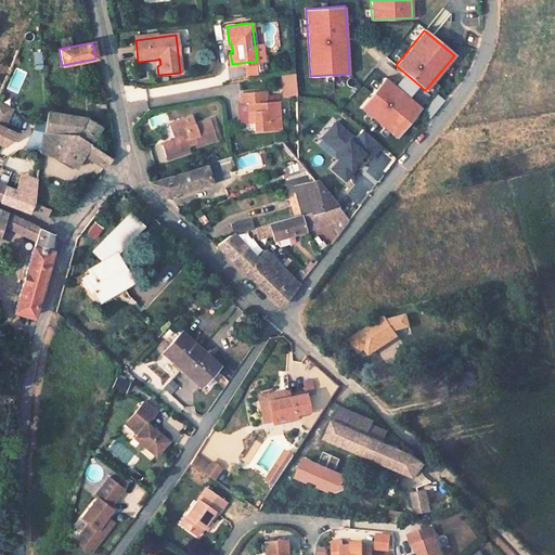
[(0,46),(0,90),(18,50),(0,46)]
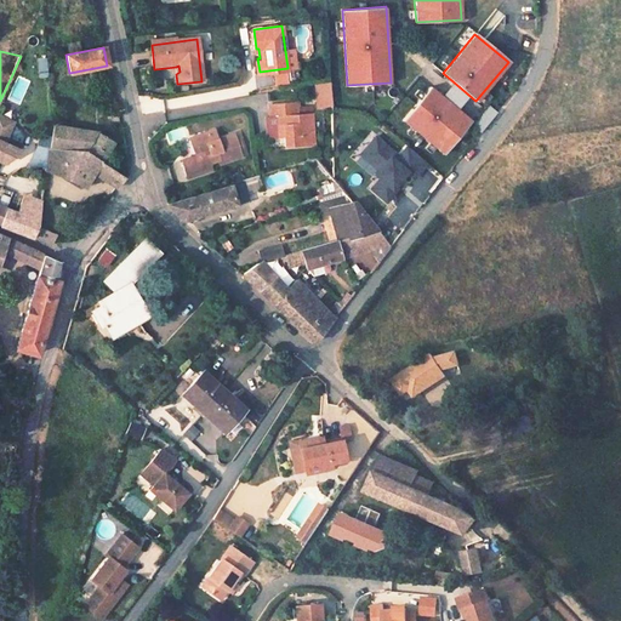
[(328,80),(312,83),(315,108),(331,106),(328,80)]
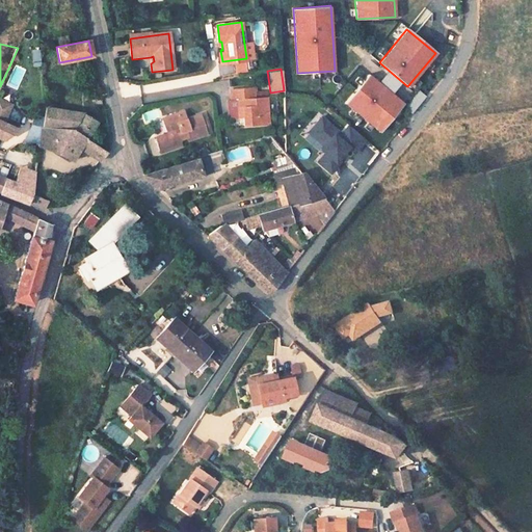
[(404,104),(369,74),(345,102),(380,132),(404,104)]
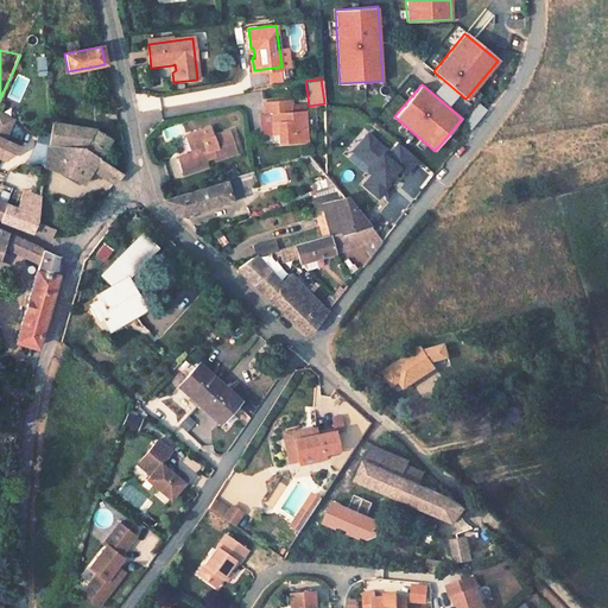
[(271,114),(272,127),(278,127),(278,133),(279,141),(308,139),(305,109),(293,111),(292,103),(292,99),(263,102),(265,114),(271,114)]
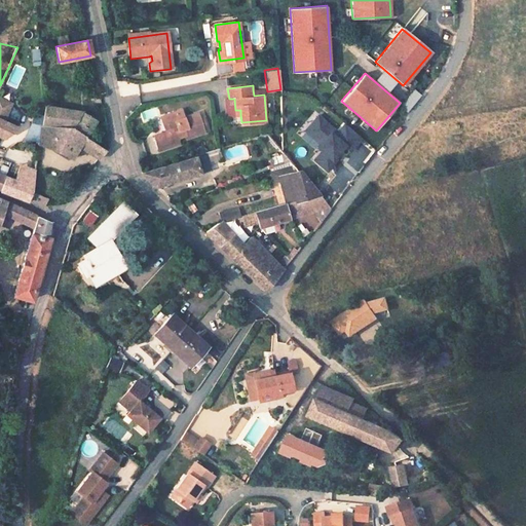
[(10,104),(0,99),(0,137),(4,140),(20,129),(2,121),(10,104)]
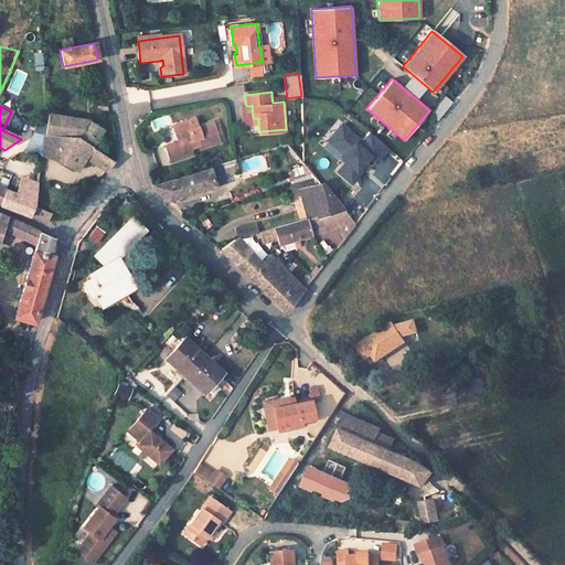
[(60,137),(65,116),(49,113),(42,136),(60,137)]
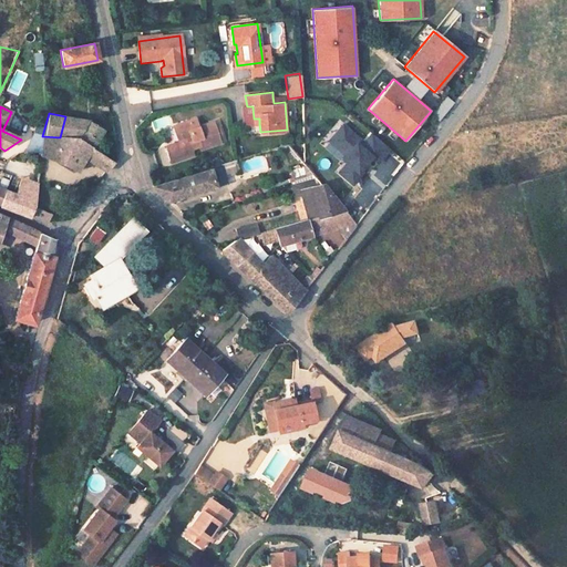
[(78,140),(86,121),(65,116),(60,137),(78,140)]
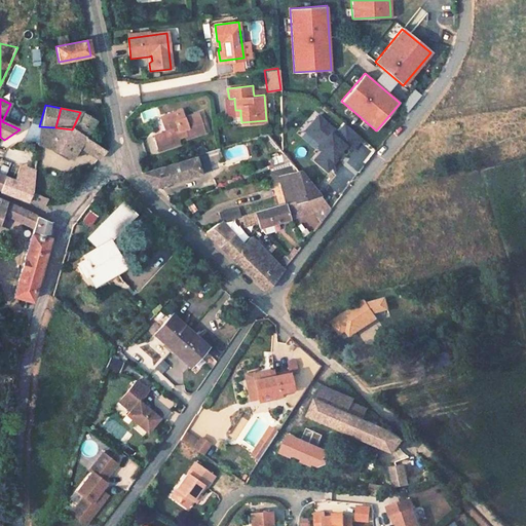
[(85,138),(96,121),(80,112),(72,129),(85,138)]
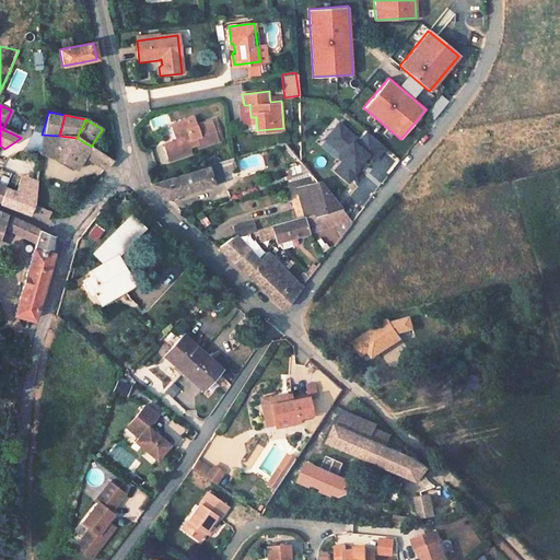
[(189,147),(196,146),(197,149),(217,142),(211,121),(196,127),(194,119),(175,125),(179,140),(176,141),(164,144),(168,160),(191,153),(189,147)]
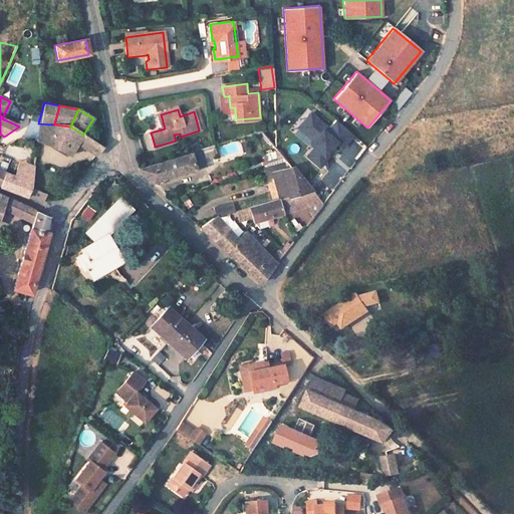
[(25,137),(34,138),(37,112),(28,111),(25,137)]
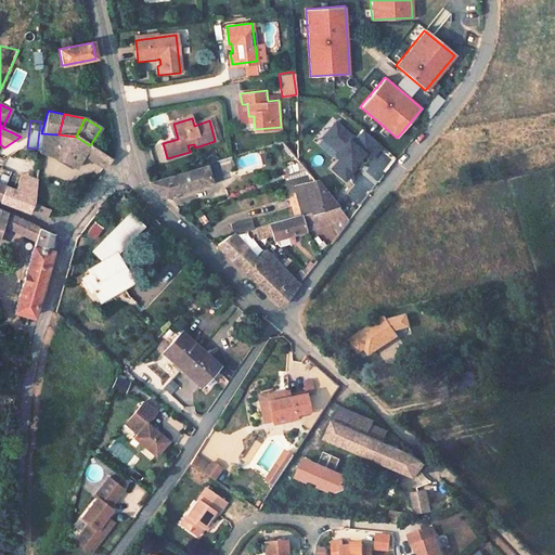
[(370,158),(382,144),(363,129),(356,139),(335,121),(326,131),(334,137),(330,143),(338,151),(343,154),(339,158),(332,168),(345,179),(358,164),(356,162),(353,160),(357,156),(359,157),(363,152),(370,158)]
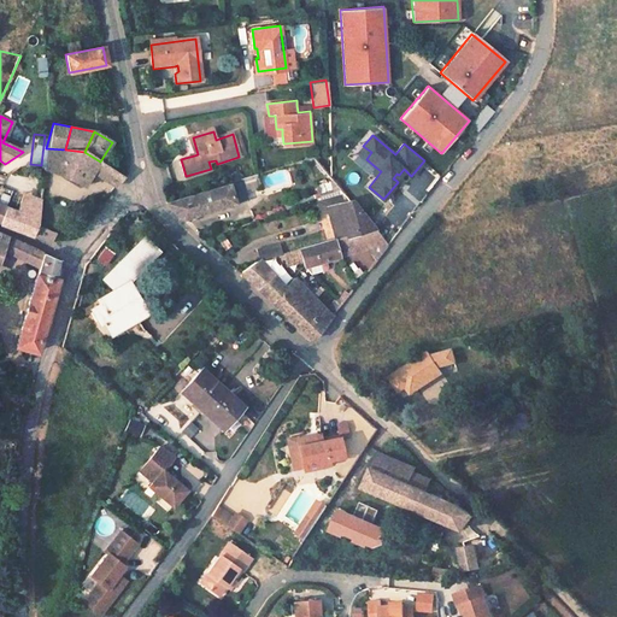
[(366,159),(371,152),(363,146),(358,152),(366,159)]
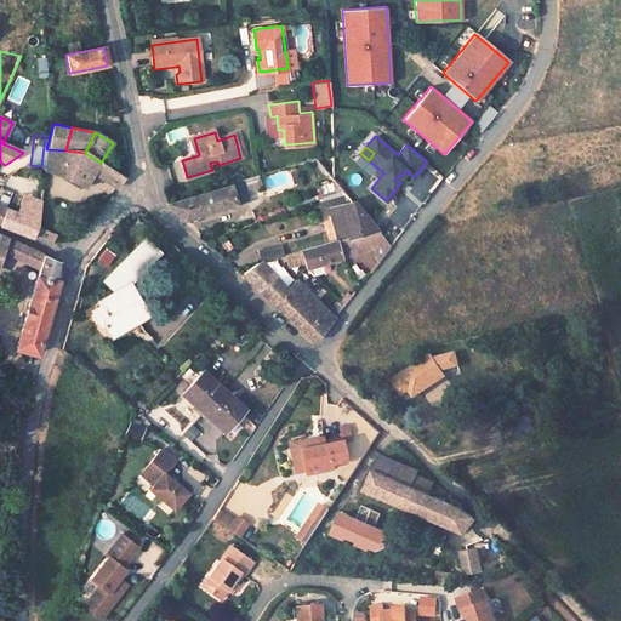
[(58,175),(84,189),(93,174),(117,188),(125,177),(101,163),(85,153),(66,151),(46,149),(45,149),(45,174),(58,175)]
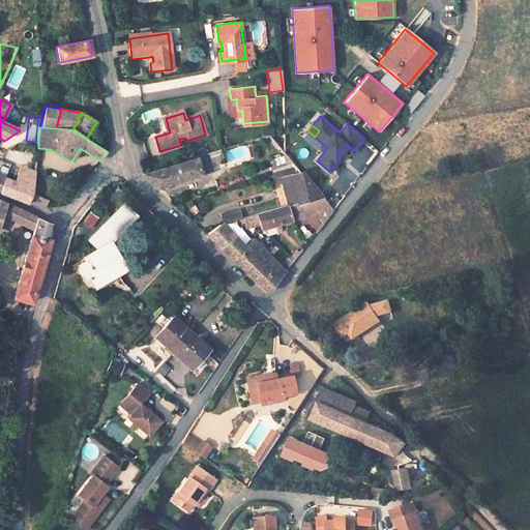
[(219,149),(207,153),(210,165),(223,160),(219,149)]
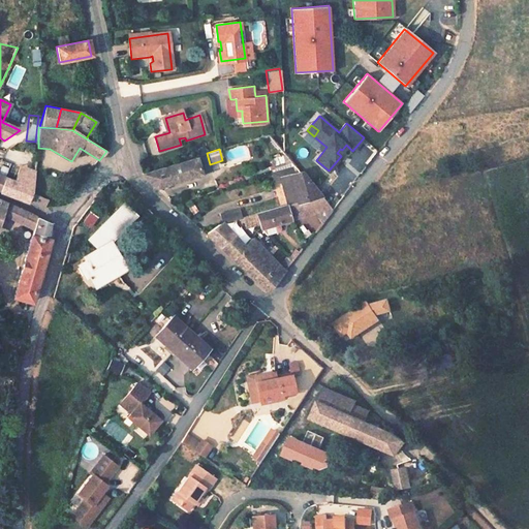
[(369,162),(355,151),(344,164),(356,176),(369,162)]
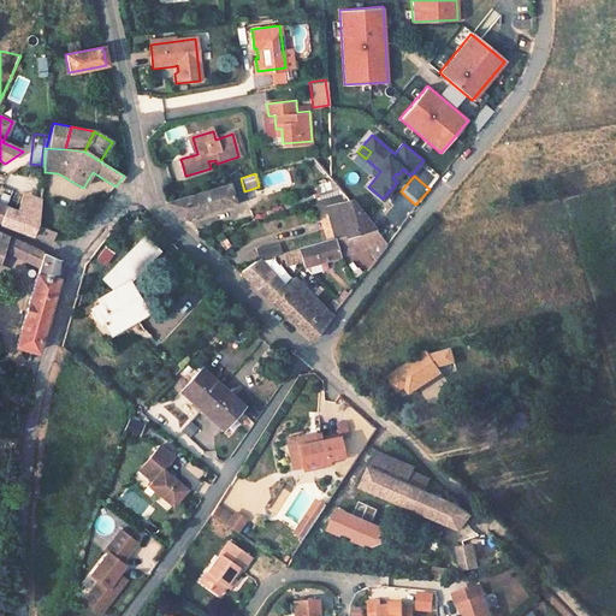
[(246,200),(240,179),(166,203),(182,218),(246,200)]
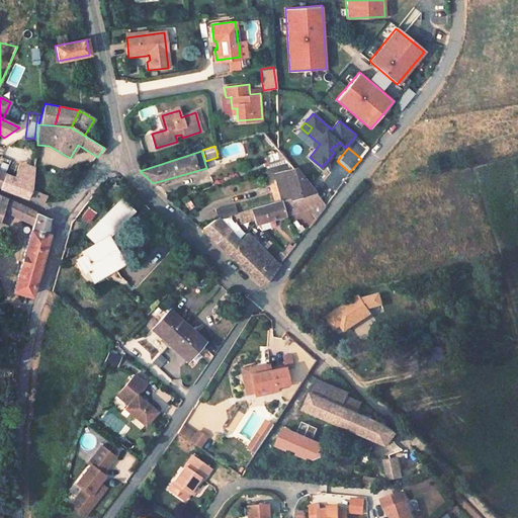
[(33,169),(20,164),(14,178),(31,185),(33,169)]
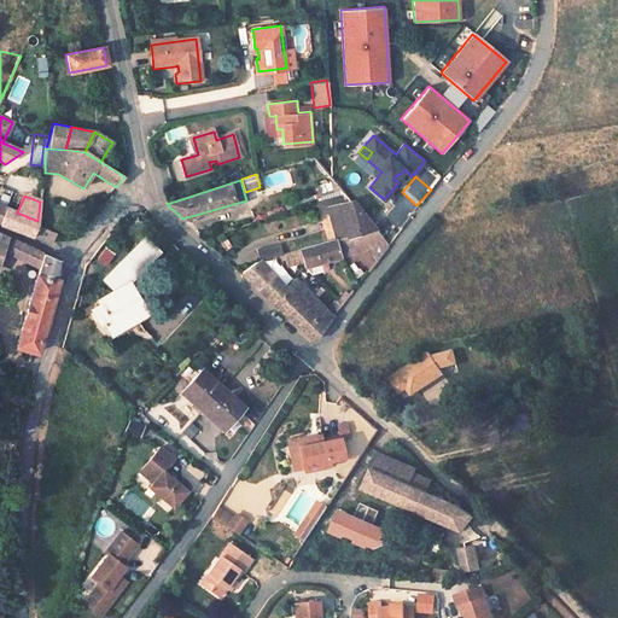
[(348,198),(328,204),(339,223),(333,228),(339,238),(373,229),(348,198)]
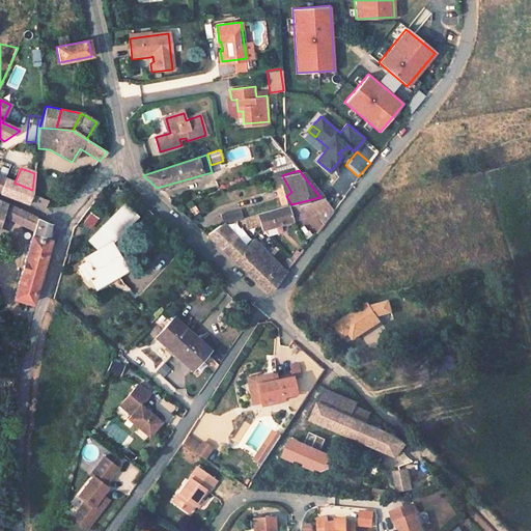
[(15,183),(5,179),(0,193),(28,204),(28,202),(31,195),(32,190),(15,183)]
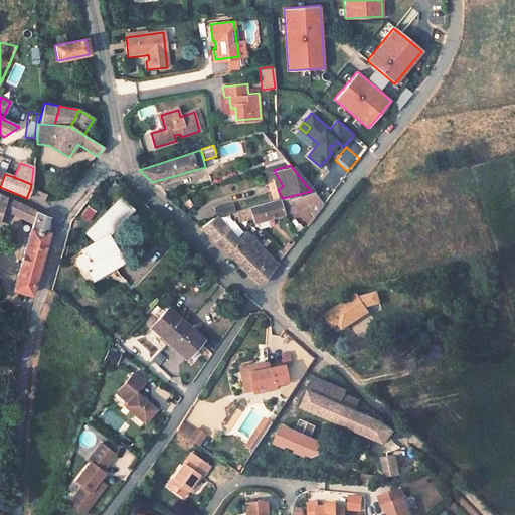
[(43,202),(47,195),(30,189),(27,196),(43,202)]
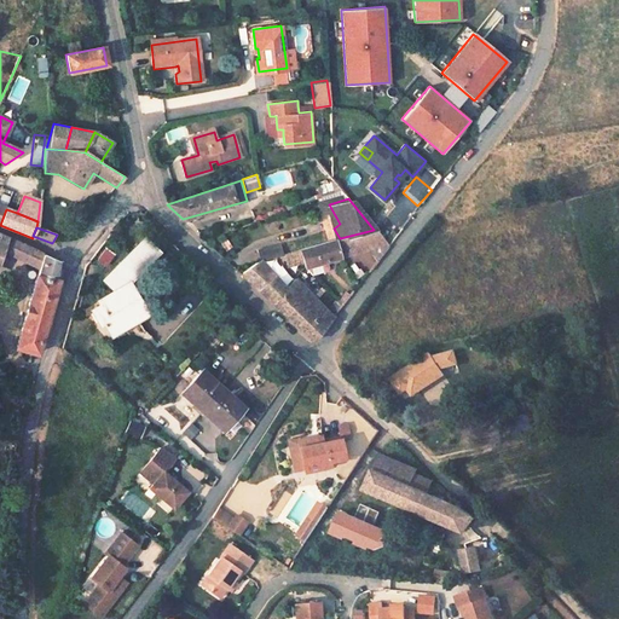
[(304,260),(306,267),(386,244),(374,230),(340,238),(285,253),(296,264),(304,260)]
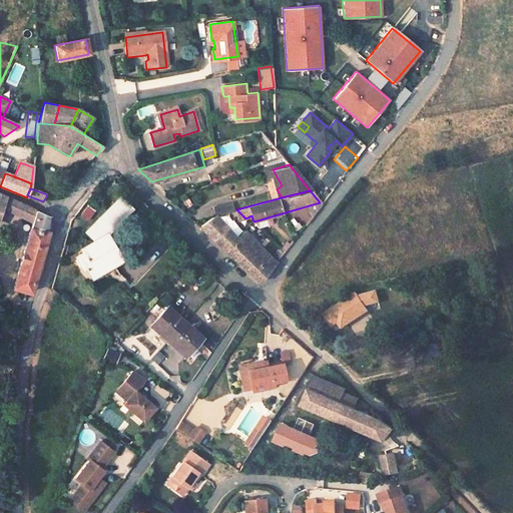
[(0,211),(26,222),(2,283),(30,294),(55,230),(47,227),(50,217),(52,214),(0,194),(0,211)]
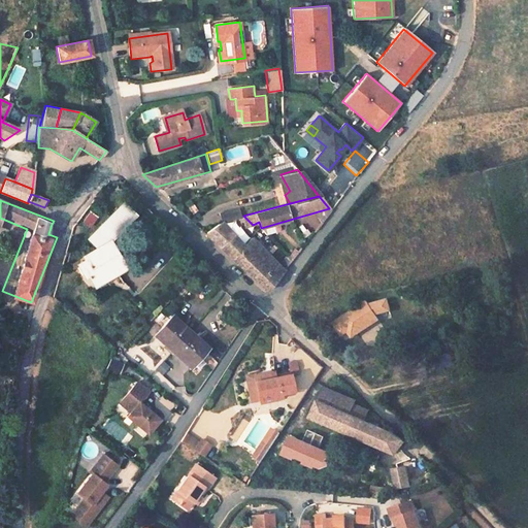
[(118,276),(127,270),(109,242),(114,237),(133,217),(122,205),(89,241),(90,242),(96,249),(98,252),(84,261),(75,266),(84,278),(87,276),(92,285),(114,271),(118,276)]
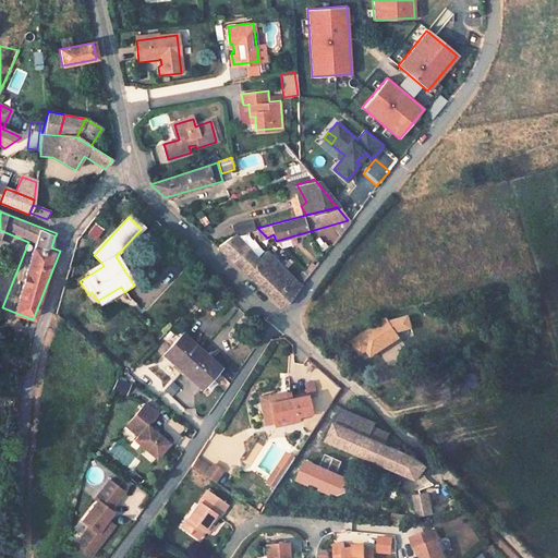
[(252,219),(231,225),(234,234),(254,229),(252,219)]
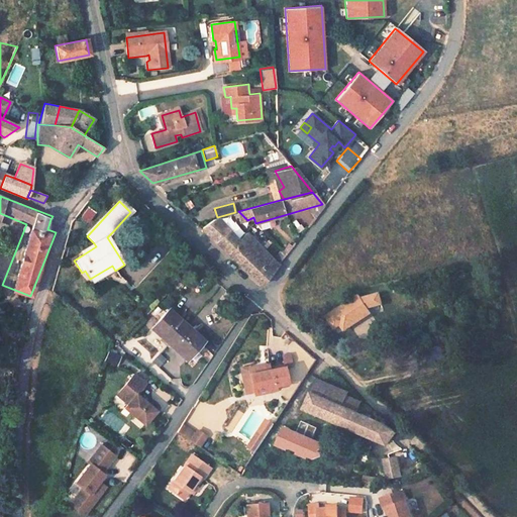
[(87,206),(80,217),(88,221),(94,210),(87,206)]
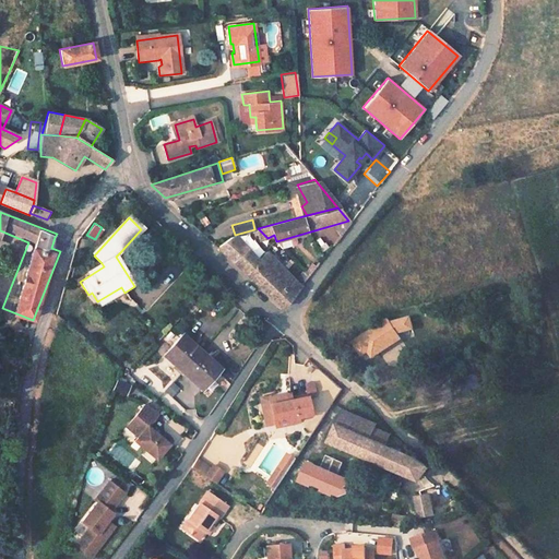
[(276,262),(266,251),(258,259),(235,235),(217,248),(250,277),(283,307),(292,297),(268,270),(276,262)]
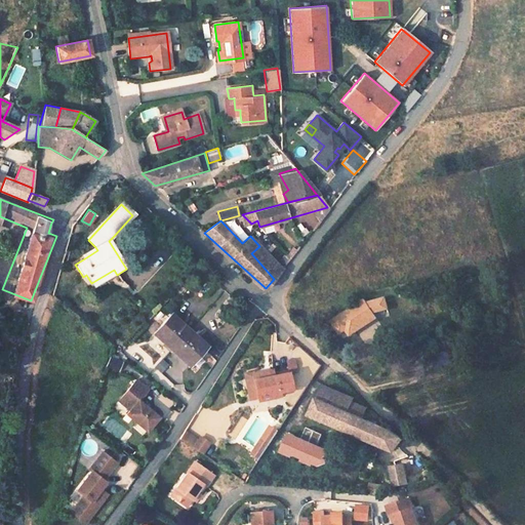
[(95,247),(81,255),(83,259),(97,250),(95,247)]
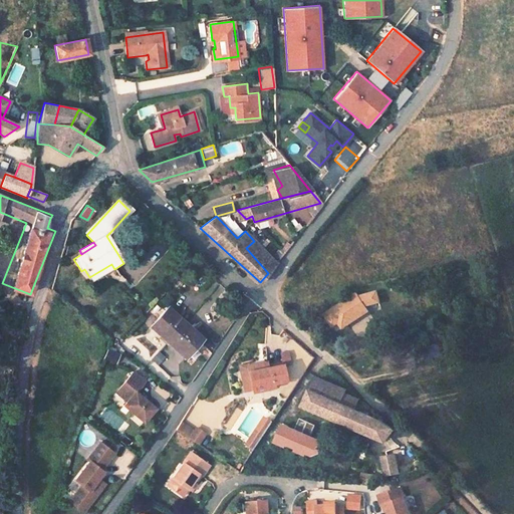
[(331,305),(328,301),(320,306),(323,310),(319,313),(323,319),(338,310),(334,303),(331,305)]
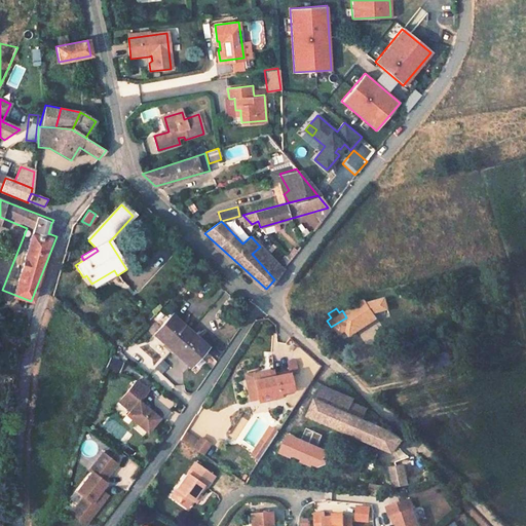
[(174,310),(157,329),(192,361),(209,343),(174,310)]
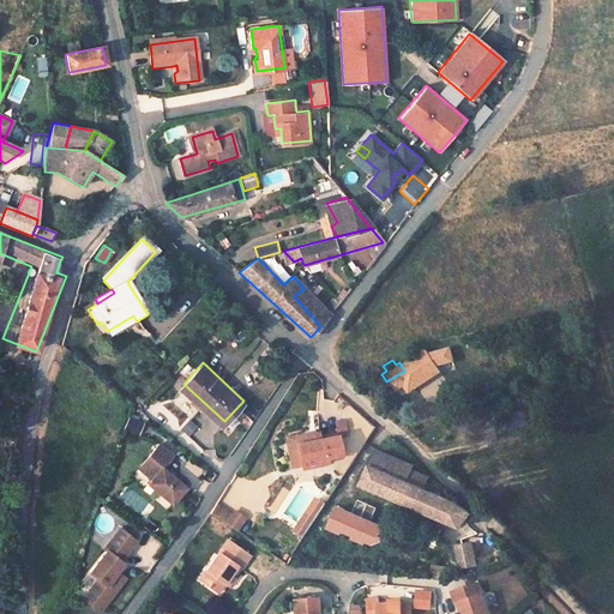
[(127,415),(124,429),(139,433),(143,419),(127,415)]
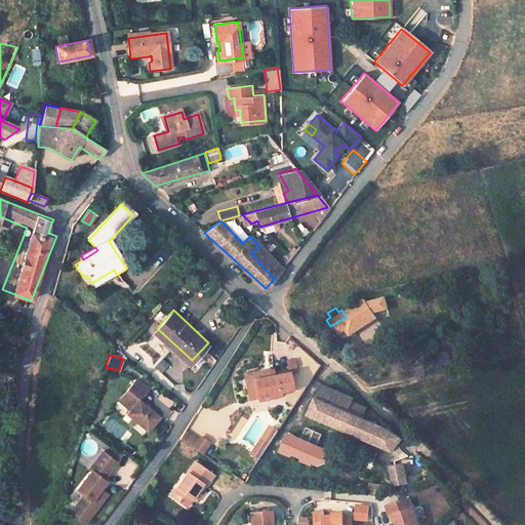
[(154,365),(160,372),(169,364),(163,358),(154,365)]
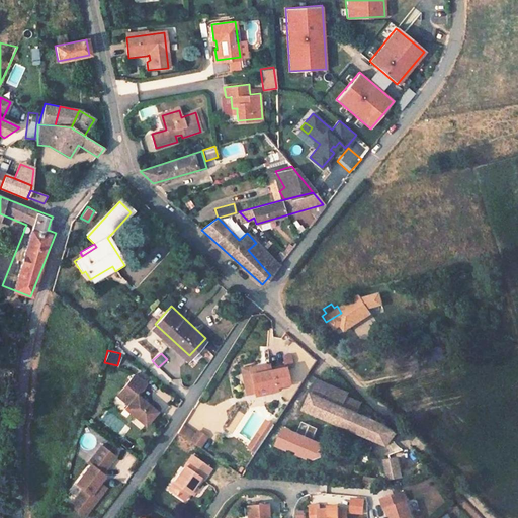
[(253,395),(275,390),(275,386),(288,383),(284,367),(268,370),(267,366),(258,368),(258,366),(247,368),(248,373),(253,395)]
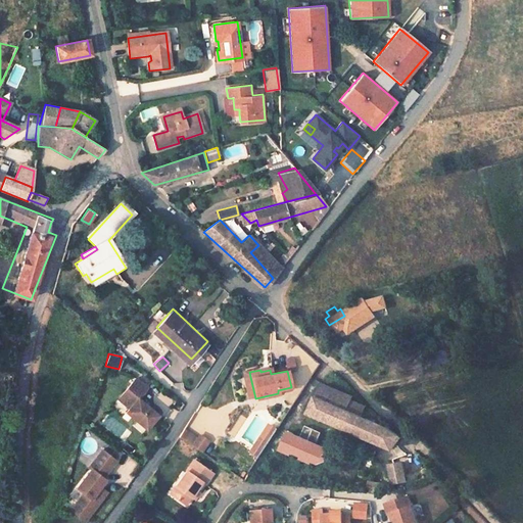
[(250,377),(239,379),(244,400),(255,398),(250,377)]
